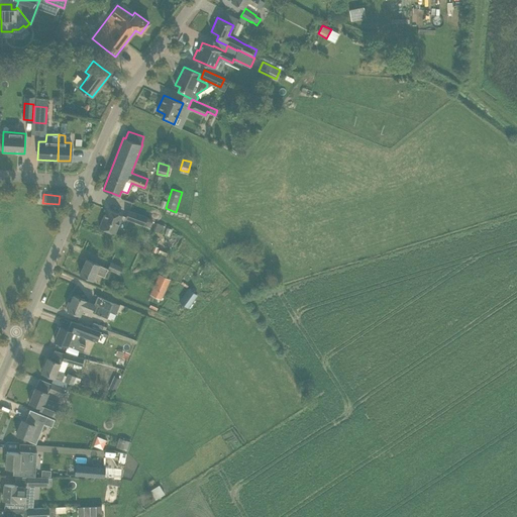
[(99,226),(115,233),(122,215),(106,209),(99,226)]
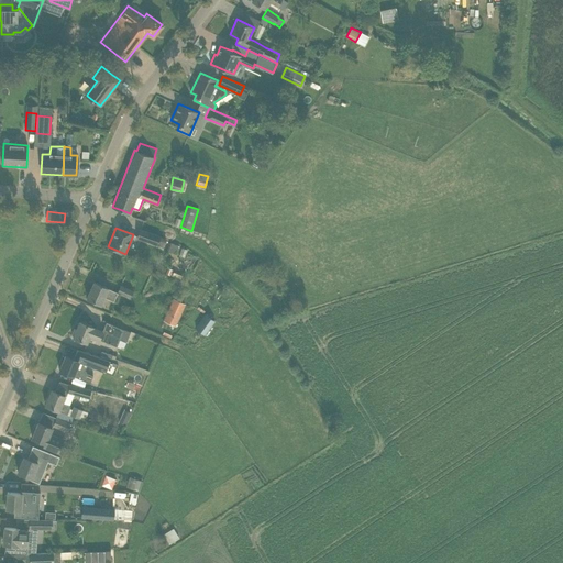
[(136,238),(157,245),(161,235),(140,229),(136,238)]
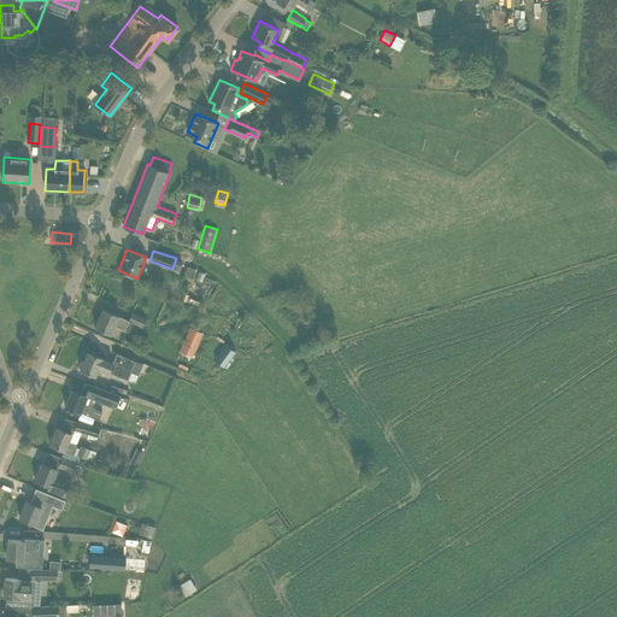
[(182,274),(193,278),(197,269),(186,265),(182,274)]
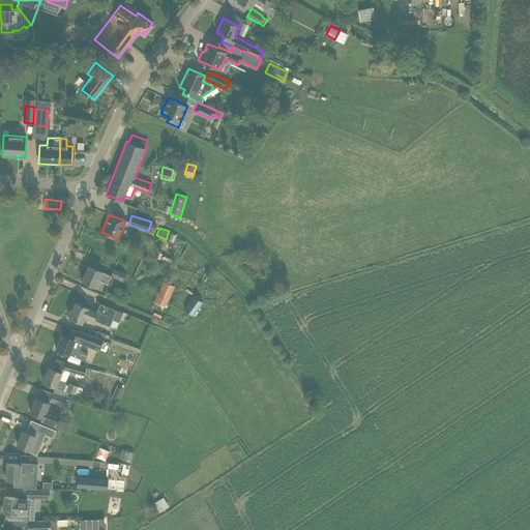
[(82,281),(95,286),(97,281),(106,284),(114,266),(96,259),(92,267),(88,265),(82,281)]
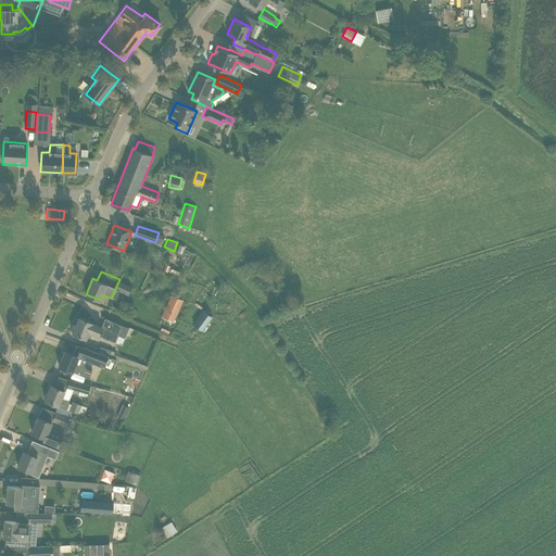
[(118,282),(117,290),(130,292),(131,285),(118,282)]
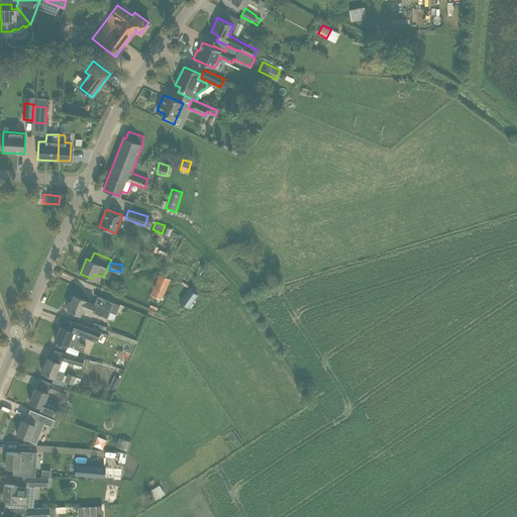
[(167,298),(163,296),(171,278),(159,273),(148,296),(165,302),(167,298)]
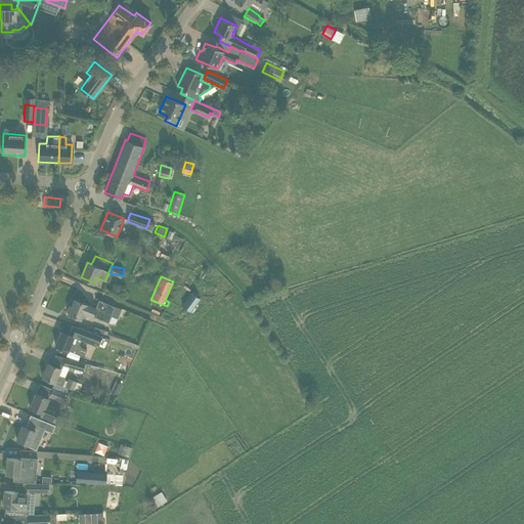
[(182,305),(191,312),(200,300),(191,294),(182,305)]
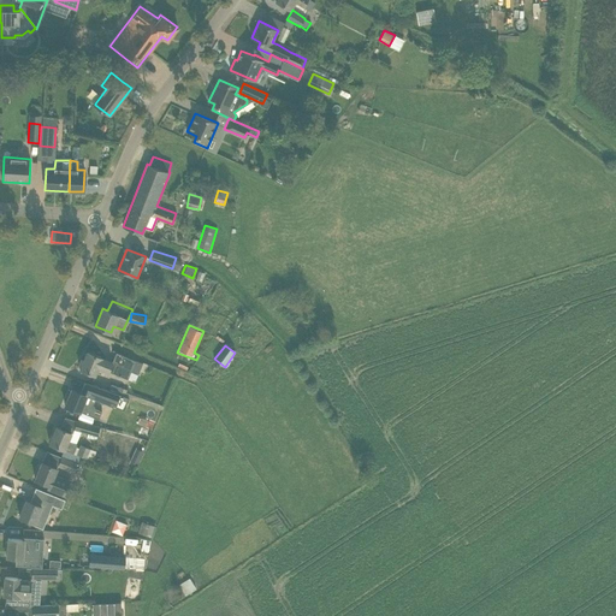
[(87,351),(80,368),(95,375),(99,368),(108,372),(128,379),(130,372),(135,360),(116,353),(112,361),(98,356),(87,351)]
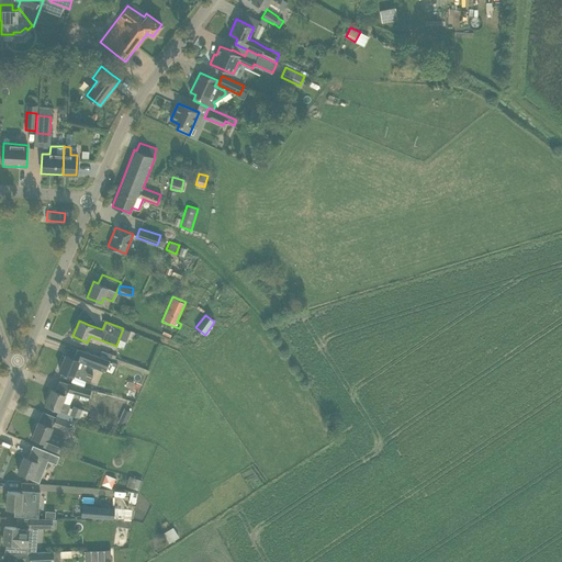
[(62,362),(59,370),(72,375),(90,382),(92,374),(85,371),(87,363),(90,364),(112,374),(117,362),(93,355),(78,348),(77,348),(77,349),(74,357),(74,358),(65,355),(65,356),(63,355),(59,362),(62,362)]
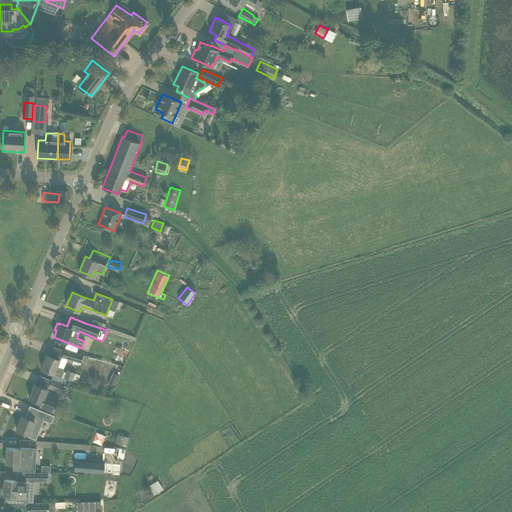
[(90,324),(100,328),(102,323),(92,319),(90,324)]
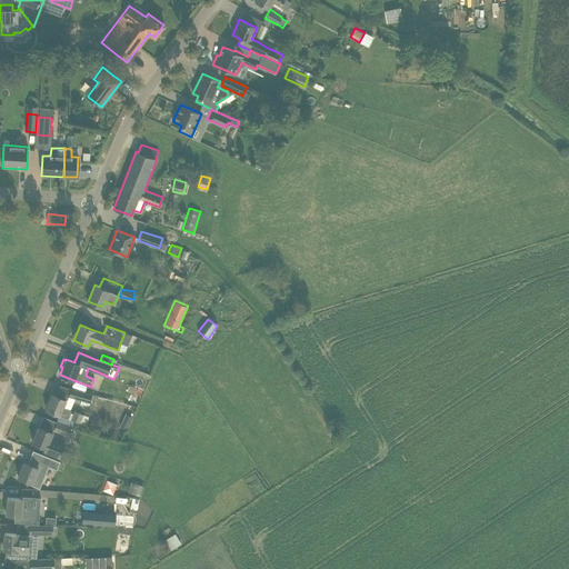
[(68,397),(90,402),(92,395),(70,388),(68,397)]
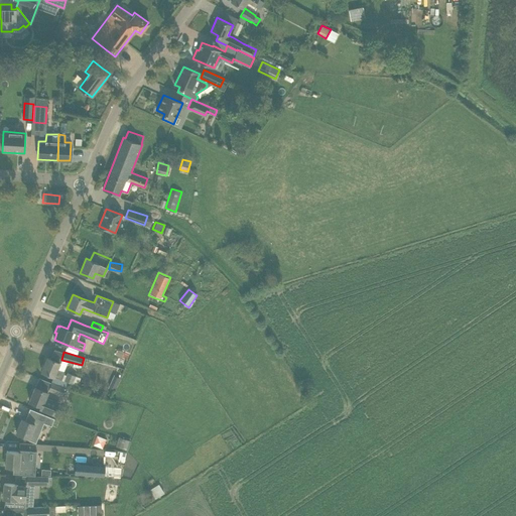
[(47,357),(41,371),(50,375),(52,376),(50,381),(51,382),(51,383),(65,388),(66,388),(65,387),(67,382),(77,386),(80,378),(67,372),(63,380),(61,379),(65,372),(57,369),(60,363),(56,361),(47,357)]
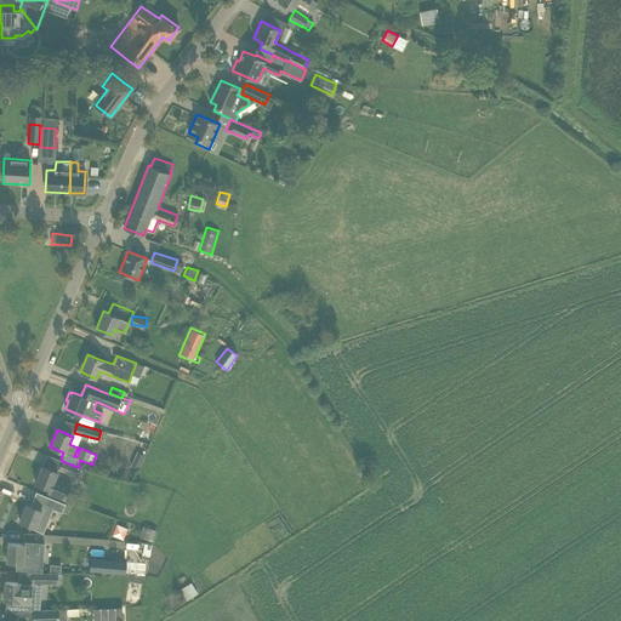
[(130,466),(137,468),(143,455),(136,451),(130,466)]
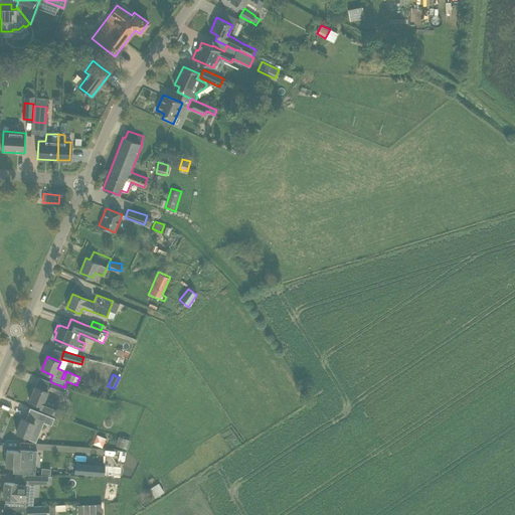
[(51,382),(48,389),(61,395),(64,387),(51,382)]
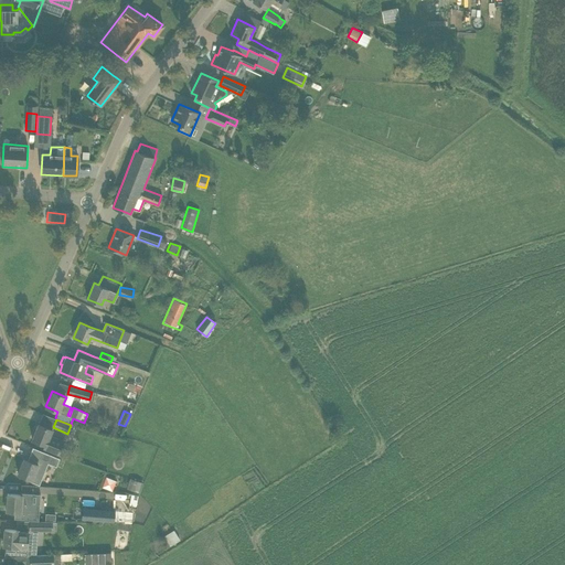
[(62,441),(57,439),(50,436),(52,429),(39,423),(32,439),(45,445),(43,448),(56,454),(62,441)]
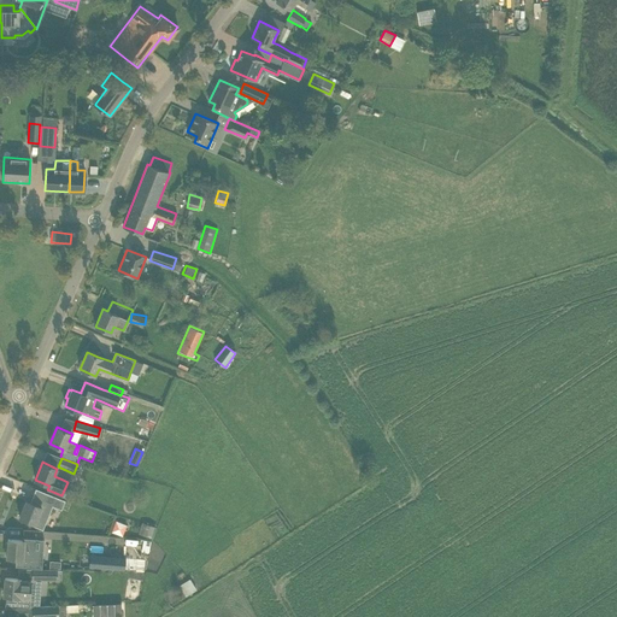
[(27,500),(19,517),(35,523),(34,526),(42,529),(51,510),(53,505),(62,509),(65,500),(46,493),(41,506),(27,500)]
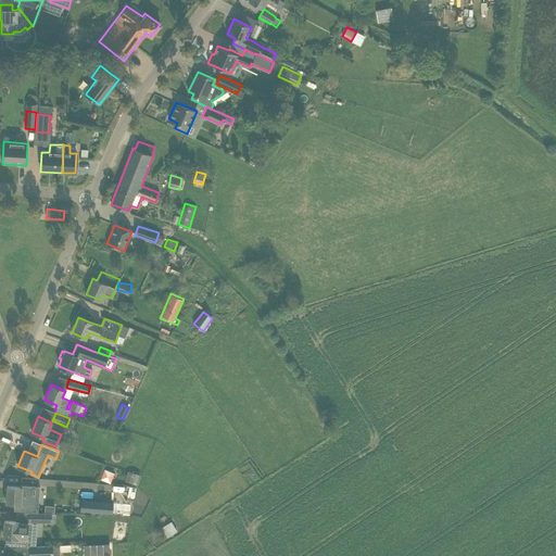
[(128,482),(136,484),(139,475),(131,472),(128,482)]
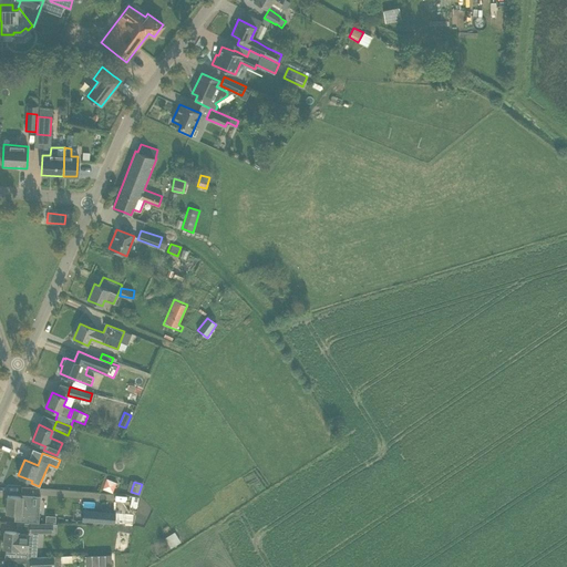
[(4,498),(4,504),(7,504),(6,512),(16,513),(14,521),(29,522),(39,522),(40,506),(31,506),(32,495),(21,494),(20,496),(7,495),(7,498),(4,498)]
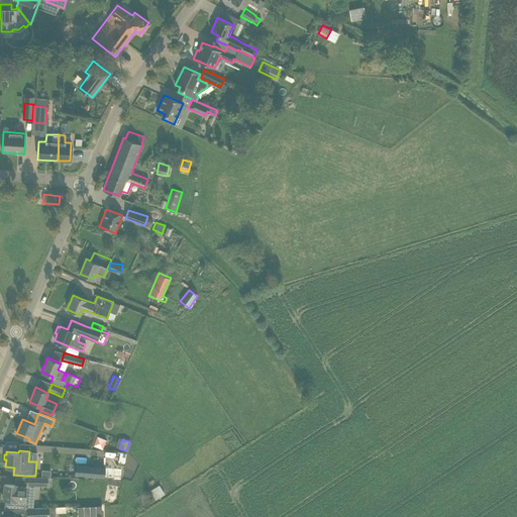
[(75,466),(75,476),(104,478),(104,468),(75,466)]
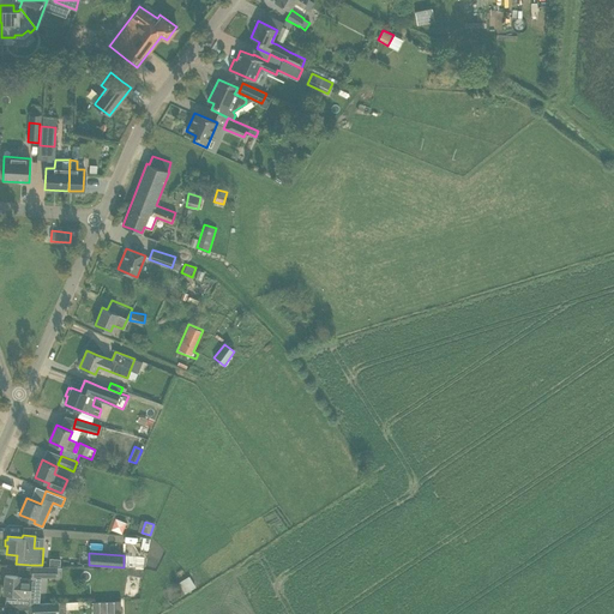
[(31,565),(31,577),(56,577),(56,565),(42,565),(31,565)]
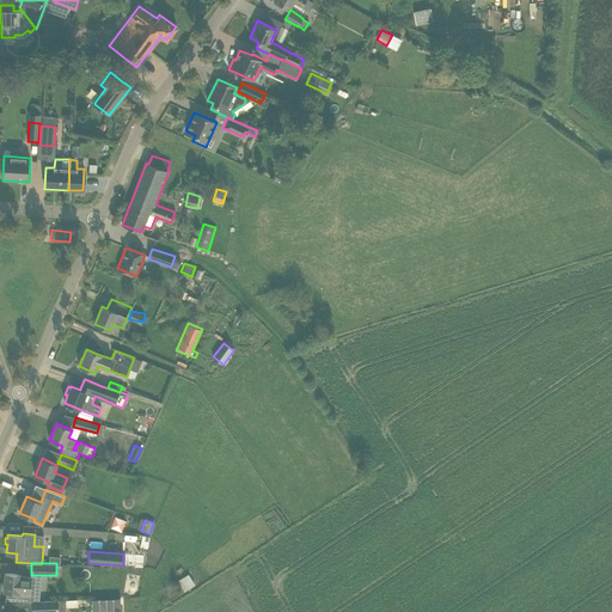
[(5,570),(4,591),(5,591),(4,604),(8,604),(29,603),(29,593),(30,574),(20,573),(22,571),(5,570)]
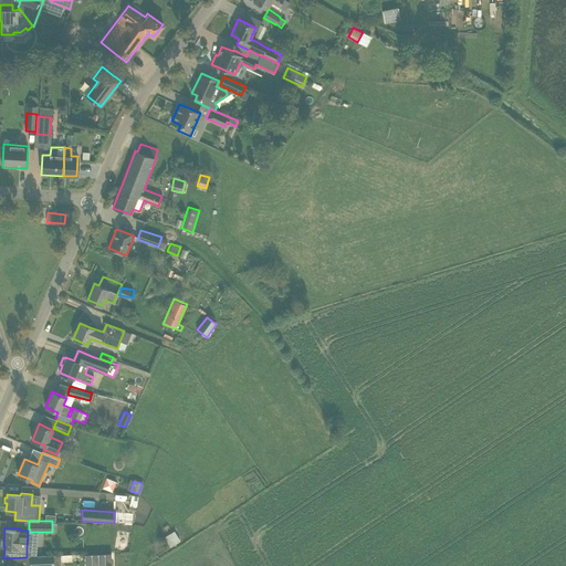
[(165,535),(170,545),(180,540),(175,531),(165,535)]
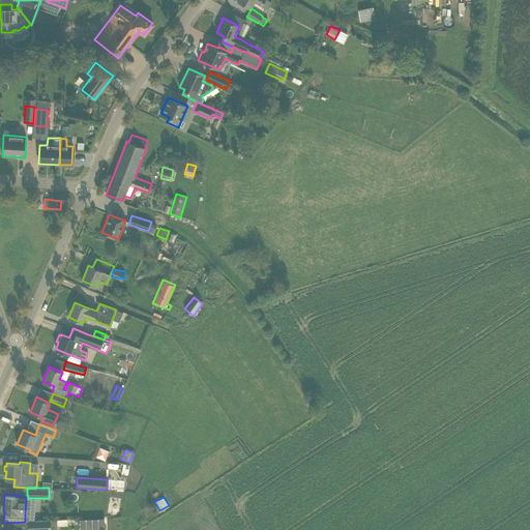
[(104,529),(104,519),(79,520),(79,529),(104,529)]
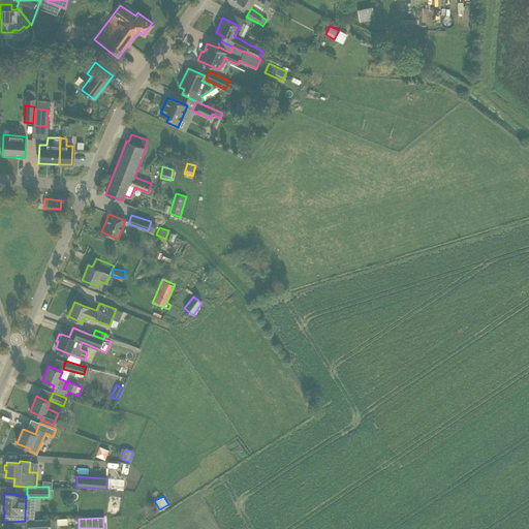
[(50,528),(56,528),(55,519),(28,520),(28,528),(50,528)]
